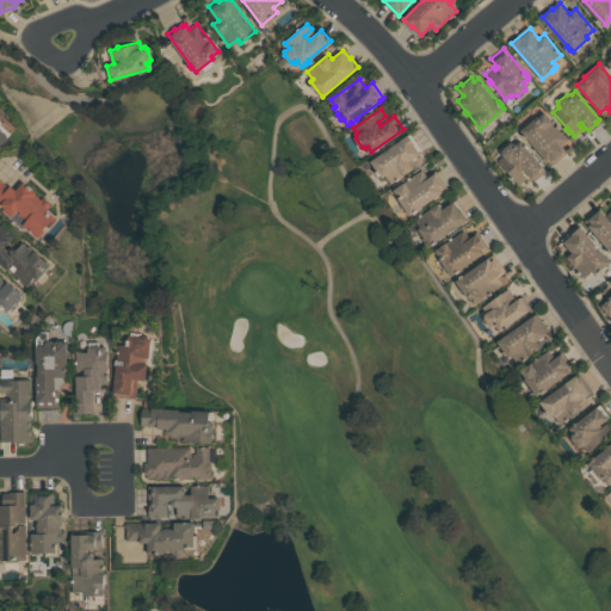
[(568,137),(560,144),(563,148),(565,147),(566,149),(571,144),(574,149),(571,153),(568,152),(551,166),(526,136),(525,137),(523,135),(524,134),(522,130),(537,117),(538,119),(543,116),(542,113),(545,111),(556,124),(557,123),(560,127),(559,128),(568,137)]
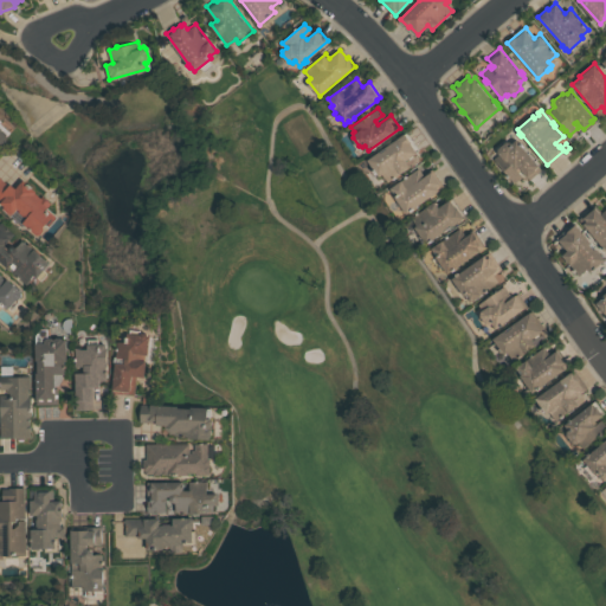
[(405,133),(412,142),(411,142),(417,152),(406,160),(411,166),(388,181),(382,173),(379,175),(367,159),(405,133)]
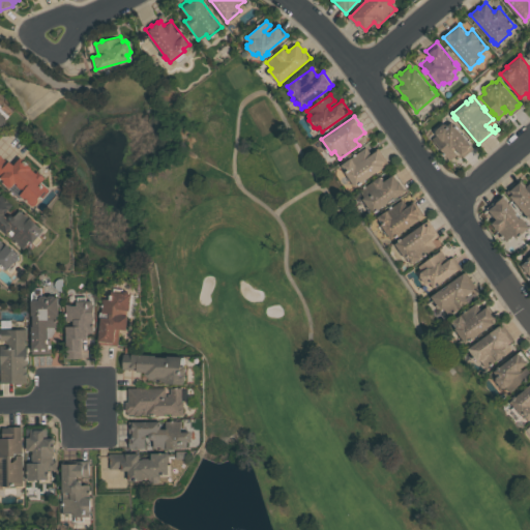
[(452,121),(474,147),(464,155),(454,144),(451,147),(457,153),(450,158),(446,154),(445,155),(444,153),(445,152),(434,139),(438,135),(436,133),(436,128),(443,123),(446,123),(447,124),(452,121)]
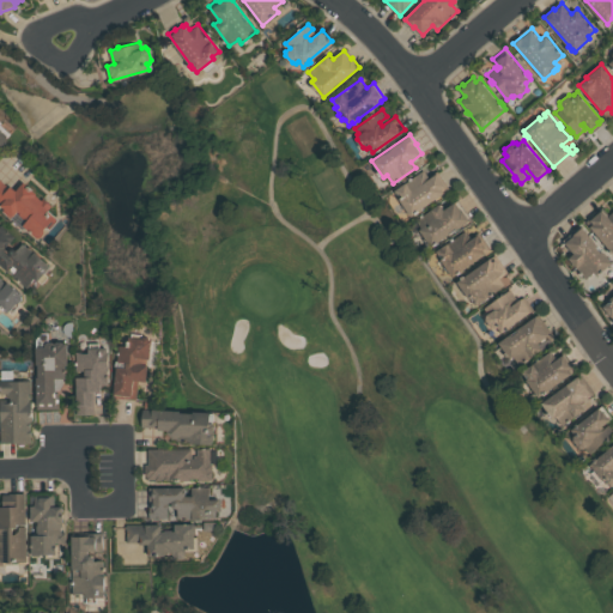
[(437,170),(449,188),(420,207),(422,210),(417,212),(416,211),(412,214),(404,202),(402,204),(398,198),(400,196),(394,189),(410,178),(408,177),(412,175),(412,176),(424,169),(429,176),(437,170)]
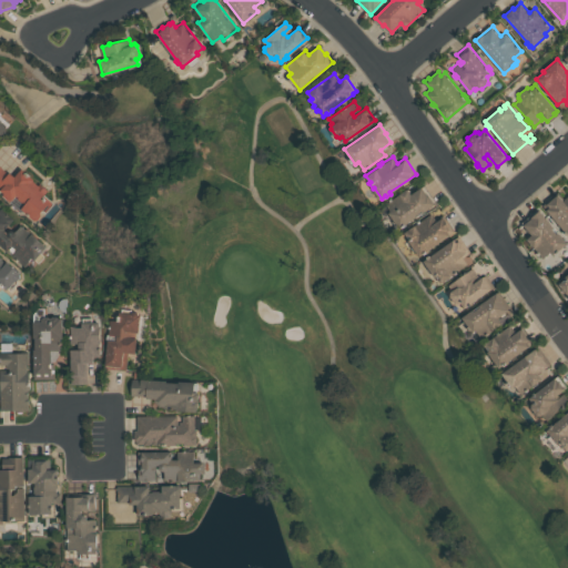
[(14,175),(22,168),(27,171),(28,170),(32,174),(31,175),(36,179),(34,180),(41,185),(42,184),(49,190),(44,195),(51,201),(40,214),(41,215),(38,219),(34,220),(21,208),(26,203),(23,201),(19,198),(20,196),(17,194),(12,200),(11,199),(10,201),(2,194),(4,192),(0,188),(0,164),(9,173),(10,172),(14,175)]
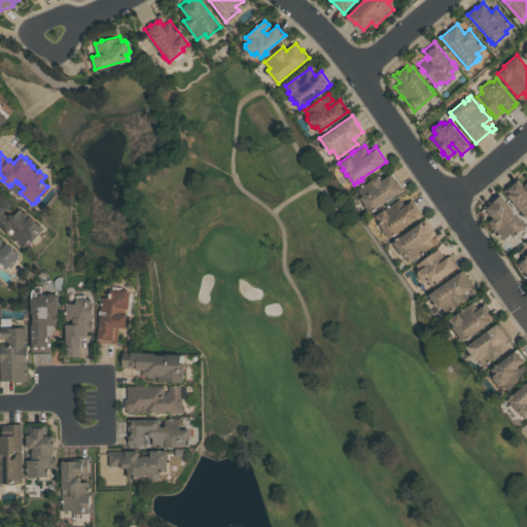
[(391,173),(396,180),(397,179),(403,188),(372,211),(360,197),(362,195),(358,188),(362,186),(361,184),(364,183),(364,184),(378,175),(382,180),(391,173)]
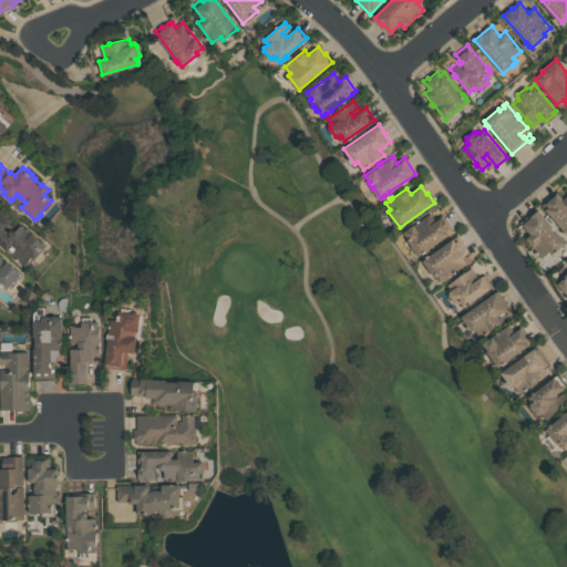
[(566,195),(566,236),(540,206),(556,193),(562,200),(566,195)]
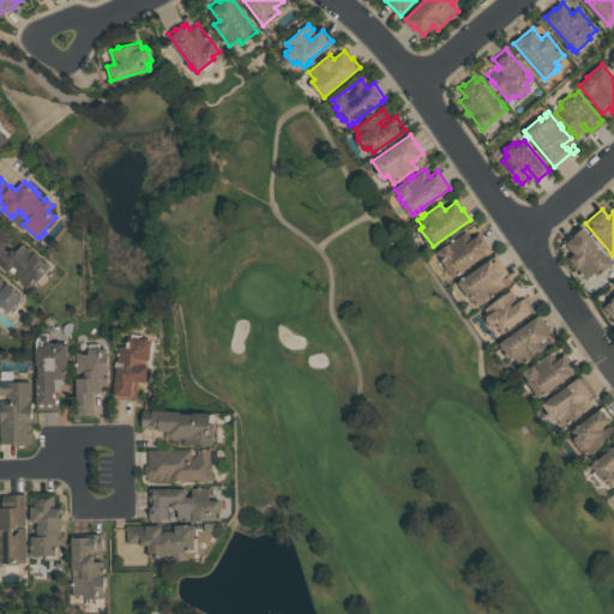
[(0,222),(1,221),(18,236),(11,244),(17,248),(24,241),(29,246),(30,245),(31,247),(31,248),(50,265),(44,272),(48,276),(43,282),(38,278),(37,280),(36,277),(28,287),(20,281),(19,282),(17,280),(18,278),(0,262),(0,222)]
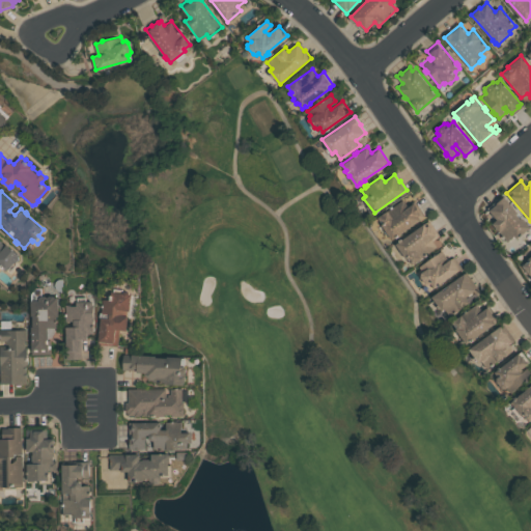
[(505,196),(530,226),(523,233),(524,234),(521,236),(520,235),(518,238),(514,235),(508,241),(493,223),(498,219),(490,210),(497,203),(497,202),(505,196)]
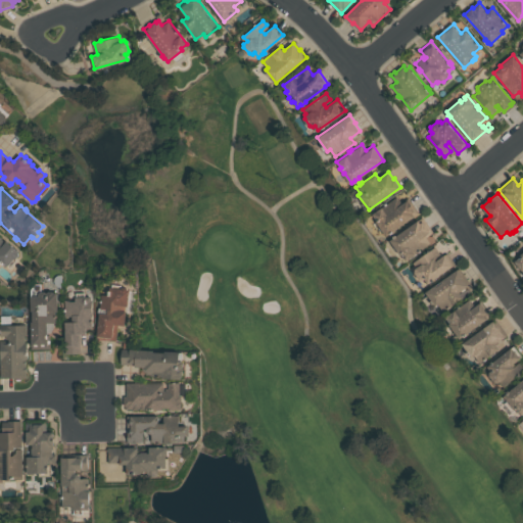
[(409,199),(415,208),(417,207),(419,211),(392,231),(393,232),(391,234),(390,233),(386,235),(383,230),(382,231),(379,227),(380,226),(376,221),(377,220),(376,218),(374,220),(371,215),(385,204),(384,203),(387,200),(388,202),(397,196),(402,203),(409,199)]
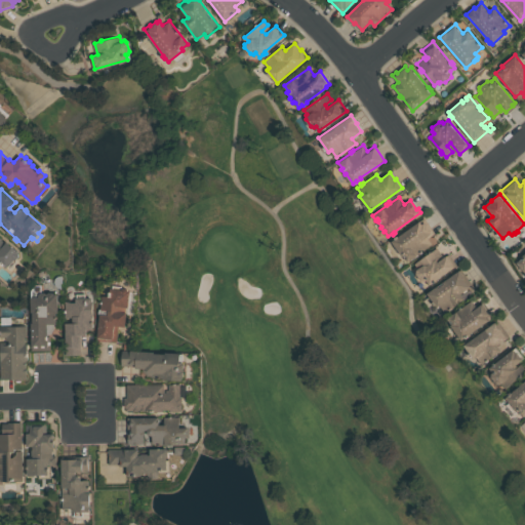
[(419,220),(422,224),(425,221),(427,224),(432,230),(433,230),(436,233),(438,232),(440,236),(432,241),(434,244),(407,261),(405,258),(407,257),(405,254),(402,256),(391,240),(419,220)]
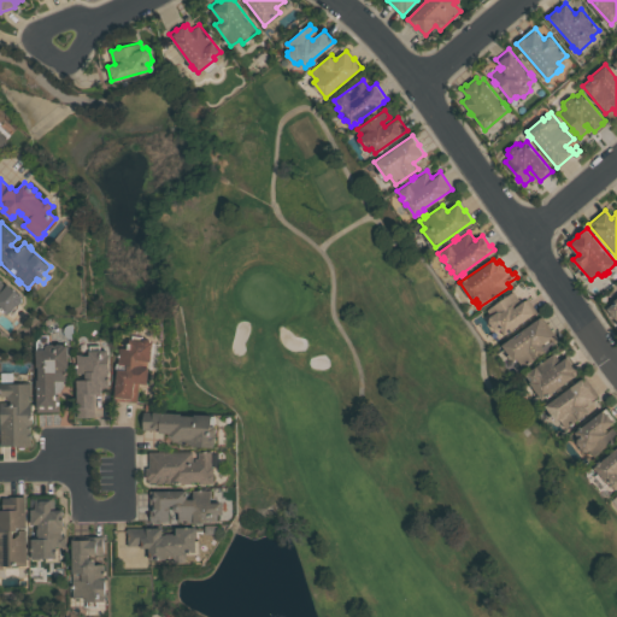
[(0,276),(23,297),(22,298),(22,300),(19,304),(16,304),(7,313),(4,311),(0,309),(0,276)]
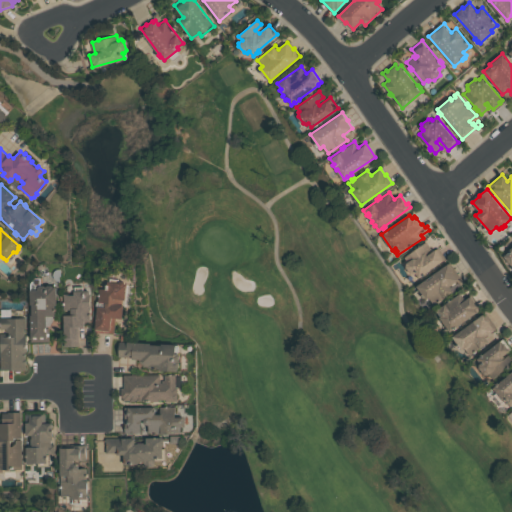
[(404,257),(419,246),(418,245),(420,244),(420,245),(426,241),(432,249),(427,253),(427,254),(438,246),(446,258),(419,277),(416,272),(414,274),(411,273),(406,266),(406,262),(408,261),(404,257)]
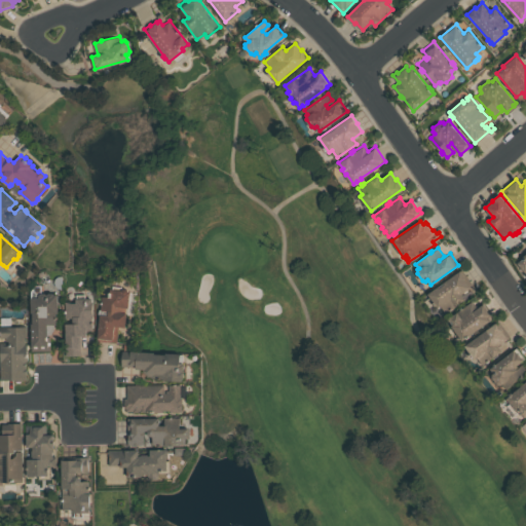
[(525,275),(516,263),(525,254),(525,275)]
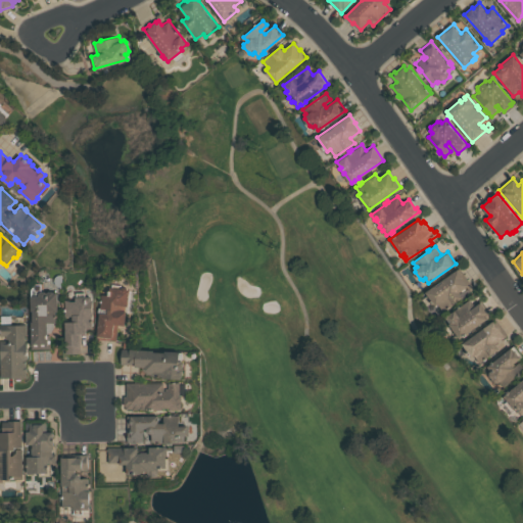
[(470,289),(462,295),(463,297),(443,312),(438,303),(435,305),(425,292),(460,268),(474,287),(470,290),(470,289)]
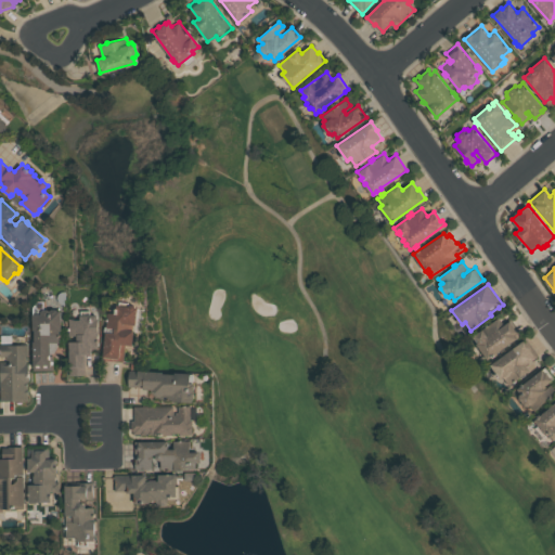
[(119,300),(129,302),(130,304),(134,304),(138,307),(137,323),(133,323),(132,330),(134,330),(132,344),(126,344),(124,361),(108,359),(108,357),(103,357),(106,333),(104,331),(105,326),(107,325),(107,321),(106,320),(106,318),(108,318),(108,311),(115,312),(115,308),(118,308),(119,300)]
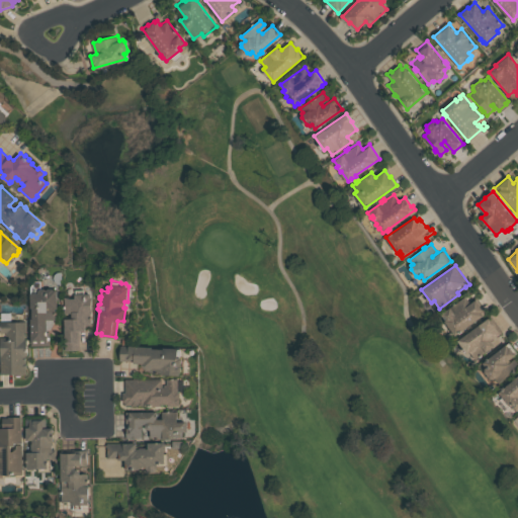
[(47,291),(48,291),(50,288),(53,287),(54,289),(58,289),(58,306),(56,307),(56,312),(57,312),(57,314),(56,314),(56,319),(55,323),(53,326),(50,329),(48,330),(48,331),(50,331),(50,345),(31,345),(31,292),(38,292),(38,289),(40,288),(45,288),(47,291)]
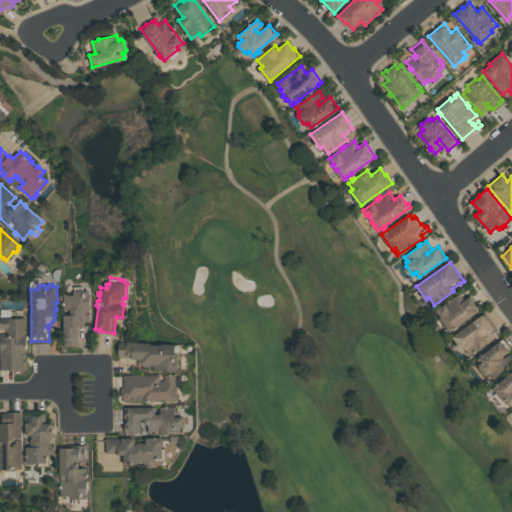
[(74,290),(90,290),(90,293),(91,293),(93,320),(84,321),(84,326),(78,326),(79,345),(65,345),(64,314),(71,314),(71,308),(65,308),(64,294),(74,294),(74,290)]
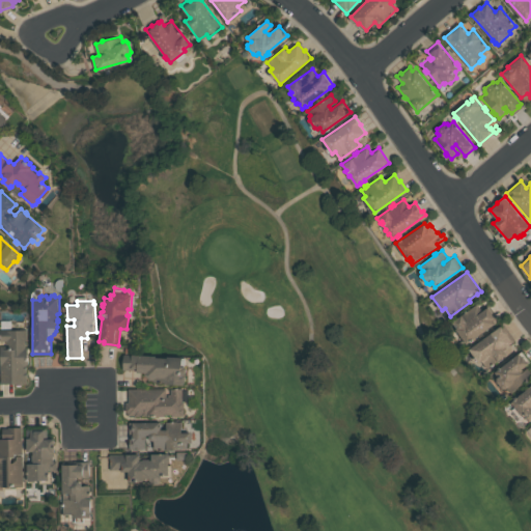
[(488,304),(499,319),(473,338),(474,340),(472,341),(471,340),(467,343),(451,320),(477,302),(482,309),(488,304)]
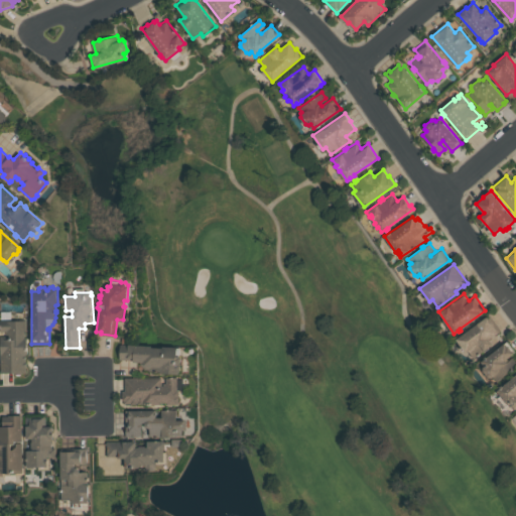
[(501,330),(489,339),(492,344),(479,353),(480,354),(479,355),(478,354),(474,357),(469,350),(466,352),(464,350),(463,351),(461,347),(462,347),(456,339),(488,315),(490,318),(492,317),(501,330)]
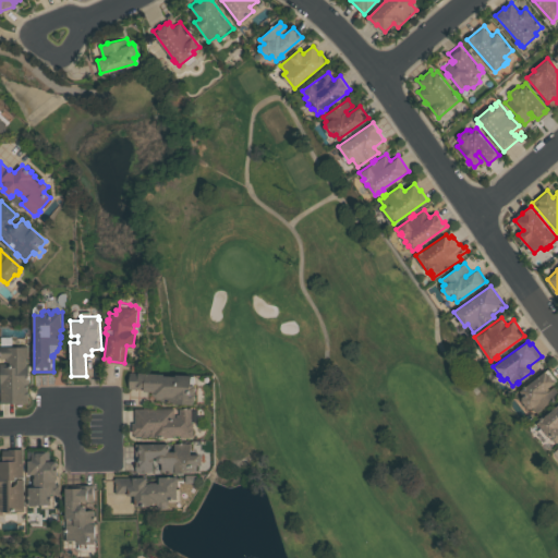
[(0,346),(28,346),(28,356),(26,356),(26,364),(31,364),(31,385),(28,385),(28,402),(0,402),(0,363),(8,363),(8,361),(5,361),(5,358),(0,358),(0,346)]
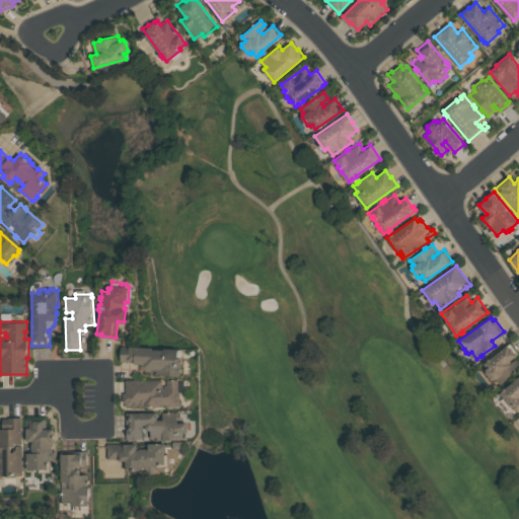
[(482,364),(506,345),(515,356),(507,362),(509,366),(514,362),(518,367),(499,383),(496,379),(493,380),(490,380),(485,373),(486,368),(482,364)]
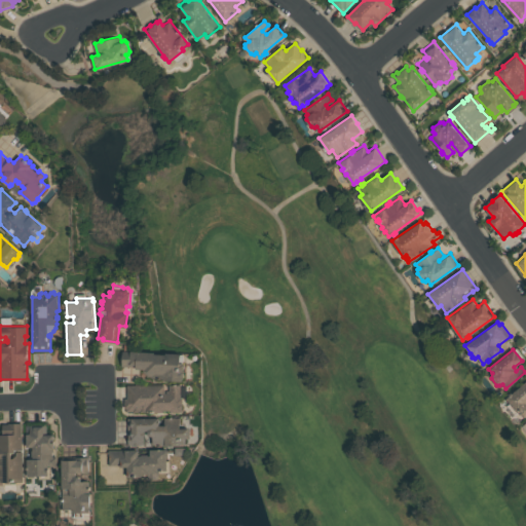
[(123,350),(183,353),(183,362),(184,363),(185,364),(185,368),(185,369),(185,370),(185,372),(185,376),(183,377),(183,381),(162,380),(162,378),(160,378),(160,379),(158,379),(158,378),(152,378),(152,376),(149,376),(144,368),(137,368),(137,366),(122,366),(123,350)]
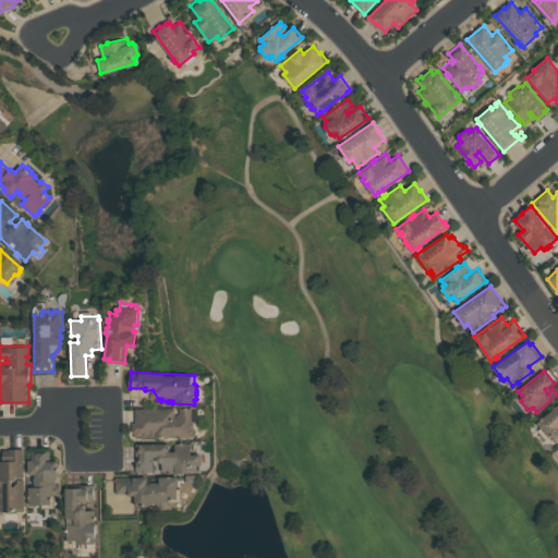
[(557,403),(557,440),(555,444),(548,436),(547,437),(535,424),(557,403)]
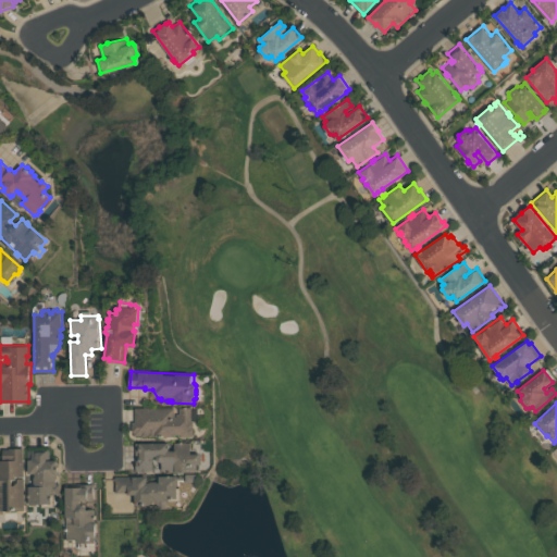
[(174,406),(174,415),(176,415),(176,411),(180,411),(180,407),(184,407),(184,406),(186,406),(187,407),(192,407),(192,421),(194,421),(194,436),(181,436),(181,433),(172,433),(172,435),(163,435),(163,437),(160,437),(160,435),(134,435),(134,431),(132,431),(132,420),(134,420),(134,407),(174,406)]
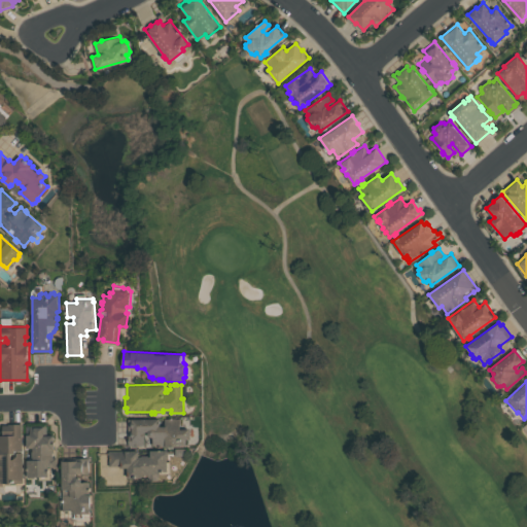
[(165,418),(170,418),(170,417),(173,417),(173,418),(180,418),(180,428),(190,427),(190,438),(186,438),(186,446),(165,447),(165,446),(162,446),(162,447),(159,447),(159,446),(151,446),(151,437),(149,435),(148,434),(148,432),(145,432),(146,447),(129,447),(128,418),(160,418),(160,423),(165,423),(165,418)]
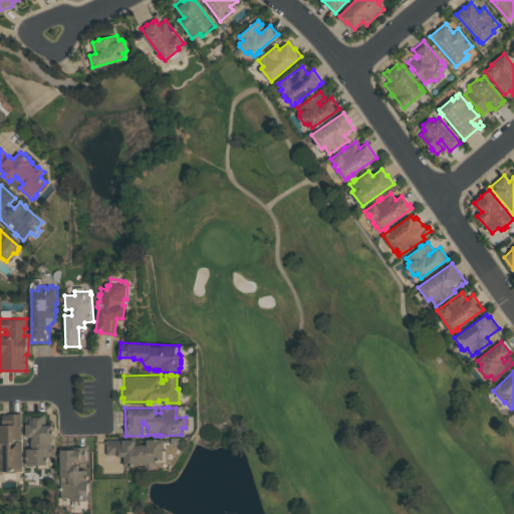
[(21,413),(21,439),(14,439),(14,442),(11,442),(11,447),(13,447),(16,444),(16,441),(22,441),(23,470),(3,471),(1,473),(0,473),(0,424),(2,424),(2,415),(8,415),(8,413),(21,413)]
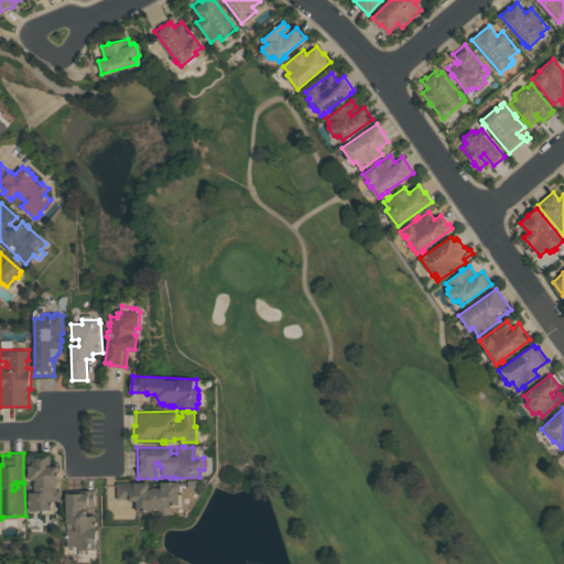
[(29,509),(29,491),(34,491),(34,478),(30,479),(29,463),(33,463),(33,454),(51,454),(51,465),(57,465),(57,473),(58,473),(58,475),(57,475),(57,481),(57,488),(61,488),(61,499),(52,499),(52,509),(29,509)]
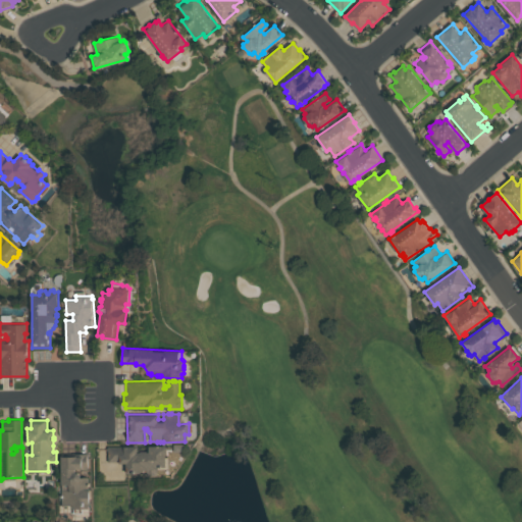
[(166,446),(168,447),(168,457),(169,457),(169,469),(147,469),(143,472),(126,473),(126,463),(119,463),(119,461),(108,461),(108,456),(109,456),(109,452),(108,452),(108,447),(138,446),(138,451),(149,450),(149,446),(157,446),(157,445),(160,445),(160,446),(166,446)]
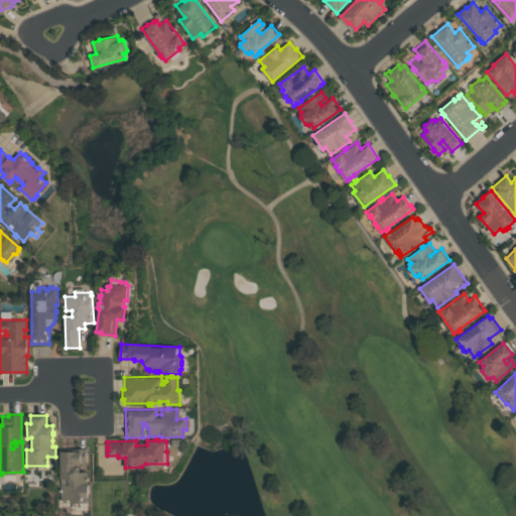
[(88,447),(88,465),(77,465),(77,466),(78,467),(80,469),(80,471),(88,471),(88,477),(89,477),(89,479),(88,479),(88,502),(73,502),(73,500),(60,500),(60,492),(59,492),(59,488),(60,488),(60,447),(88,447)]
